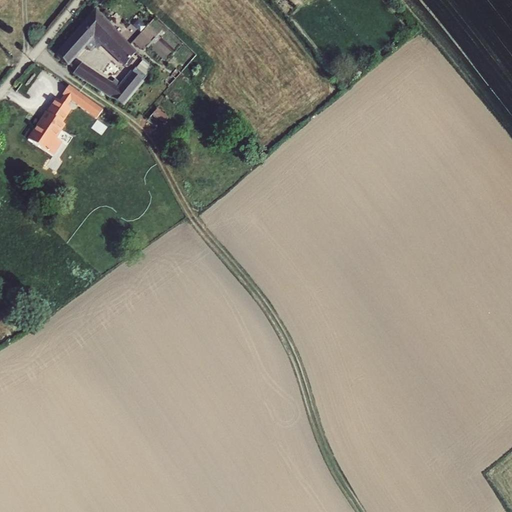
[(136,52),(95,8),(55,54),(69,66),(71,64),(86,47),(93,39),(101,46),(124,67),(125,66),(132,58),(136,52)]
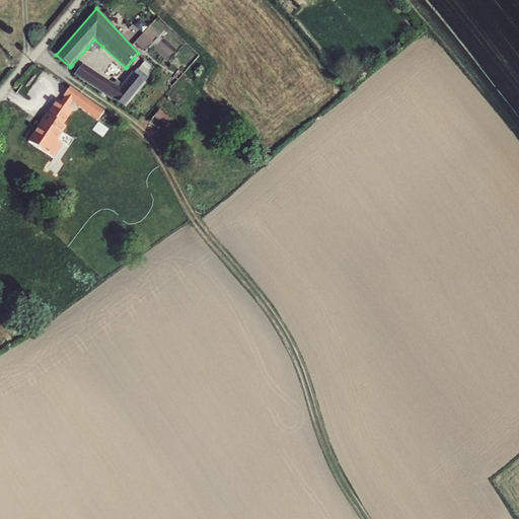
[(147,27),(140,21),(136,26),(142,32),(147,27)]
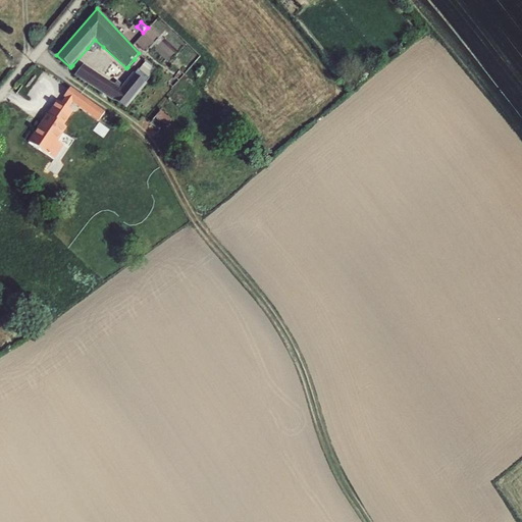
[(95,40),(88,48),(92,52),(97,47),(100,50),(103,47),(95,40)]
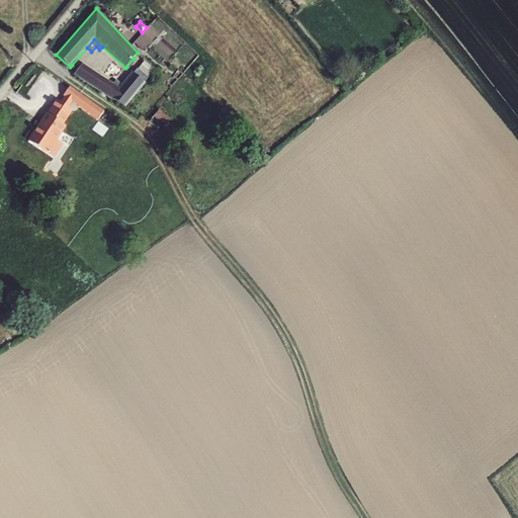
[(134,59),(126,67),(130,69),(136,61),(134,59)]
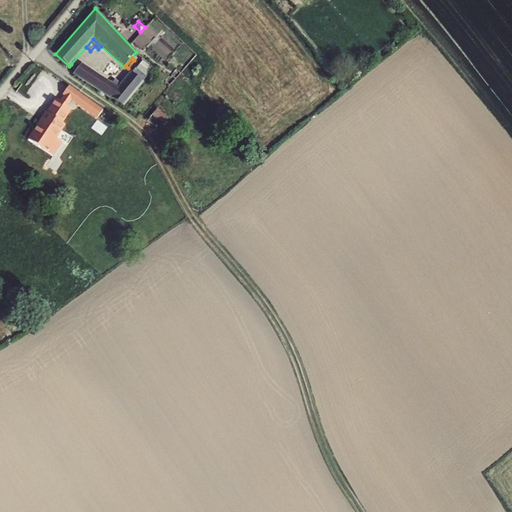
[(143,60),(136,68),(146,77),(154,68),(143,60)]
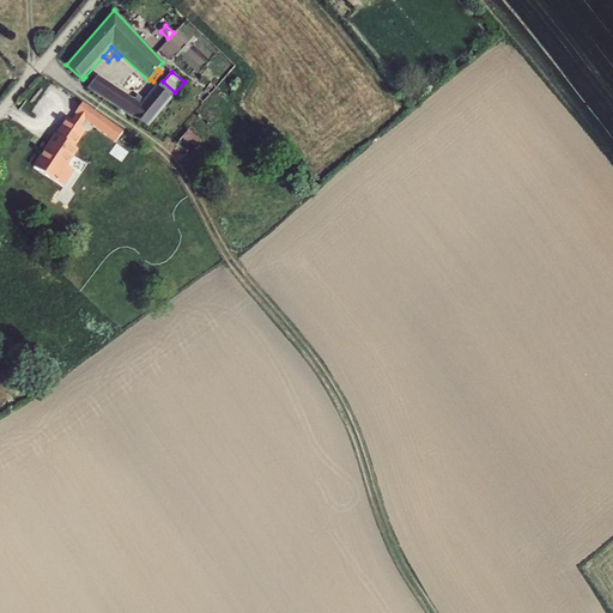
[(134,99),(98,76),(92,84),(90,86),(87,89),(132,119),(133,117),(149,128),(173,99),(171,97),(175,92),(163,82),(162,82),(158,86),(157,85),(144,101),(141,104),(134,99)]
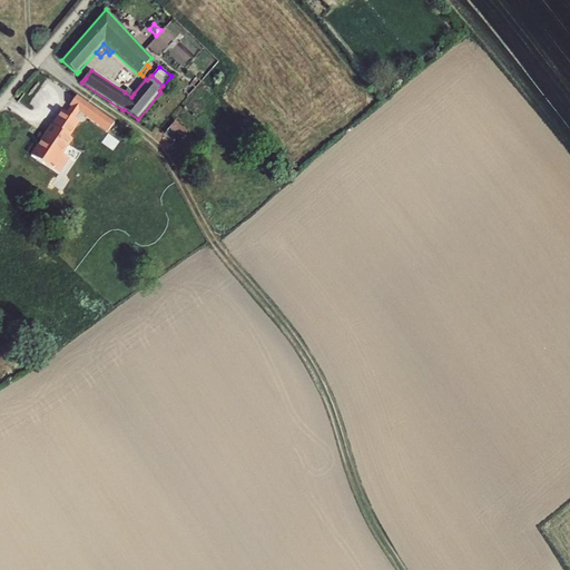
[(115,123),(77,96),(69,106),(70,107),(67,114),(61,110),(51,125),(50,125),(30,155),(58,175),(69,159),(62,155),(72,139),(69,137),(79,123),(75,119),(79,114),(107,134),(115,123)]
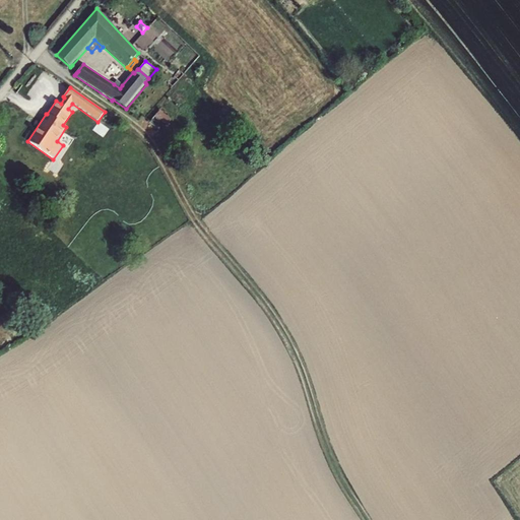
[(172,120),(159,110),(154,117),(167,126),(172,120)]
